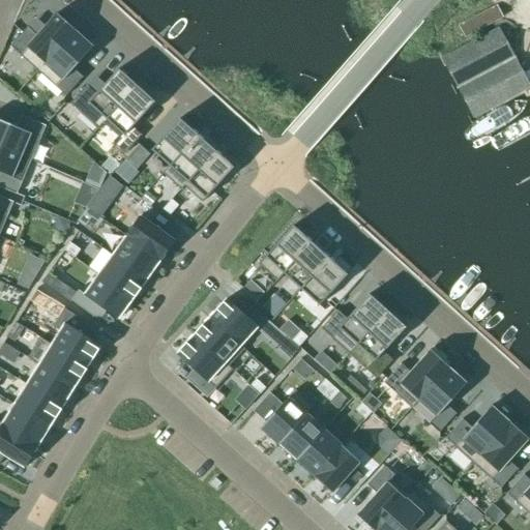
[(55,16),(56,16),(36,36),(27,28),(9,47),(36,70),(74,29),(76,26),(62,13),(59,17),(56,15),(55,16)]
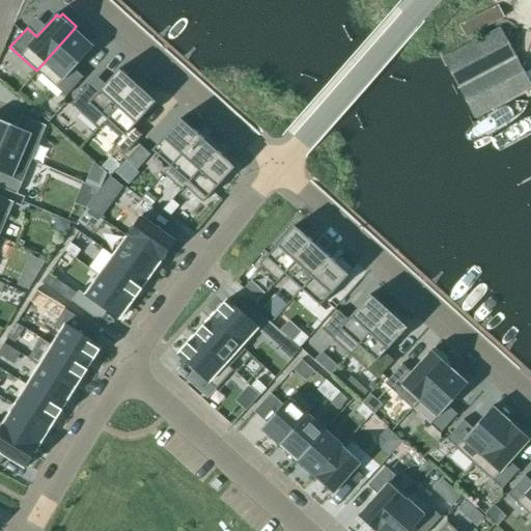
[(93,48),(74,29),(36,71),(65,98),(83,78),(74,70),(93,48)]
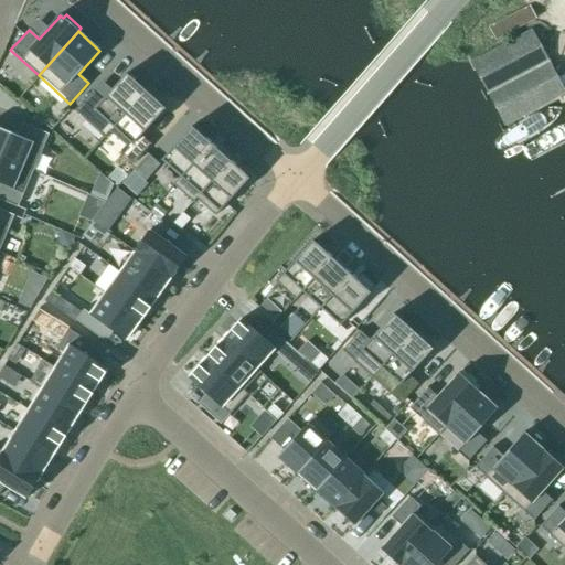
[(532,31),(471,64),(504,126),(564,93),(532,31)]
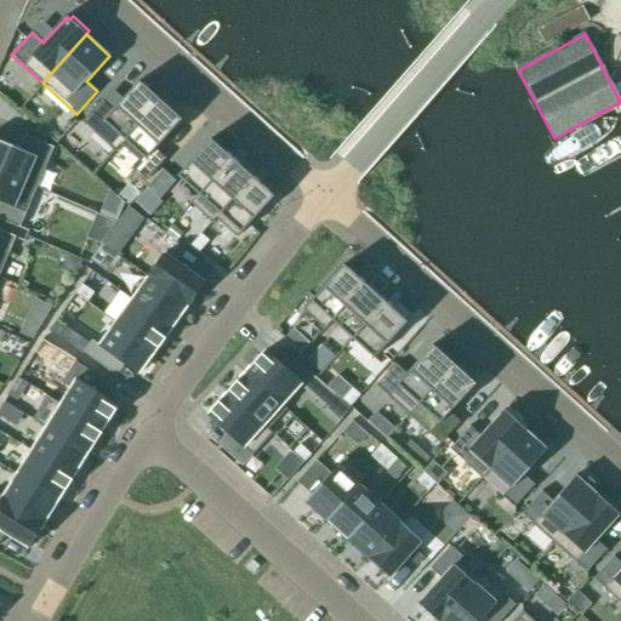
[(160,102),(138,81),(113,110),(102,101),(81,123),(115,153),(121,146),(160,102)]
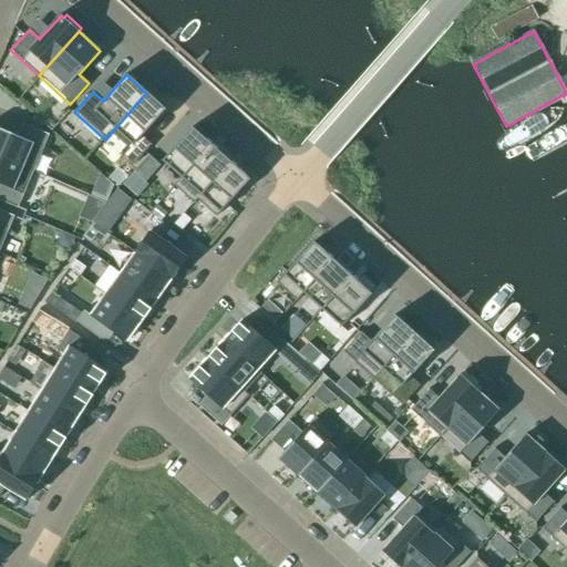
[(165,110),(146,93),(111,133),(127,150),(123,155),(134,165),(152,145),(142,136),(165,110)]
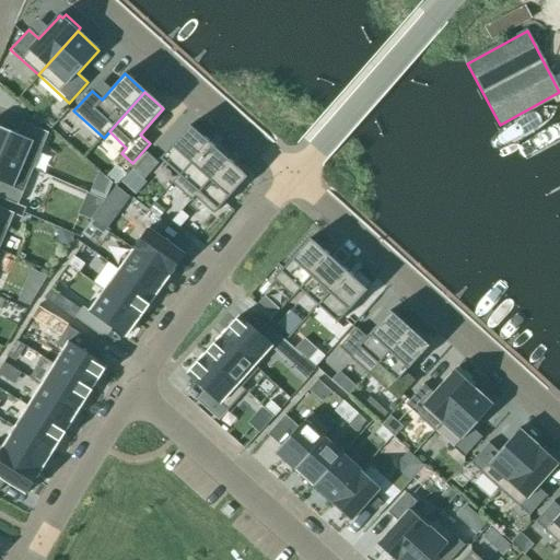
[(18,135),(0,127),(0,155),(33,170),(48,133),(23,123),(18,135)]
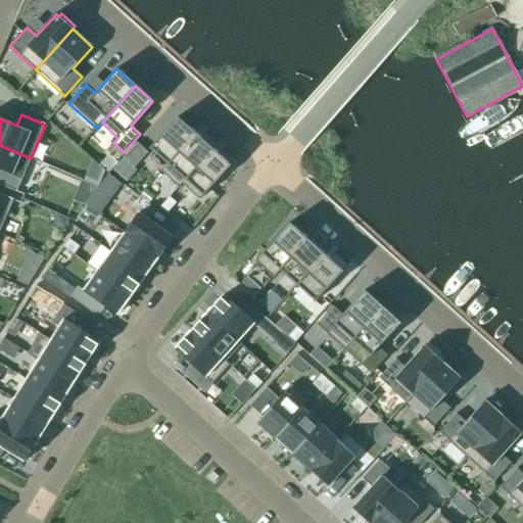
[(194,134),(177,117),(149,149),(167,164),(194,134)]
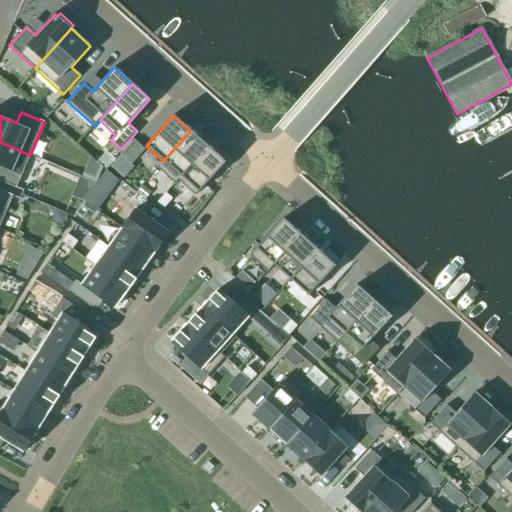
[(209,147),(190,131),(163,161),(156,168),(175,185),(178,181),(209,147)]
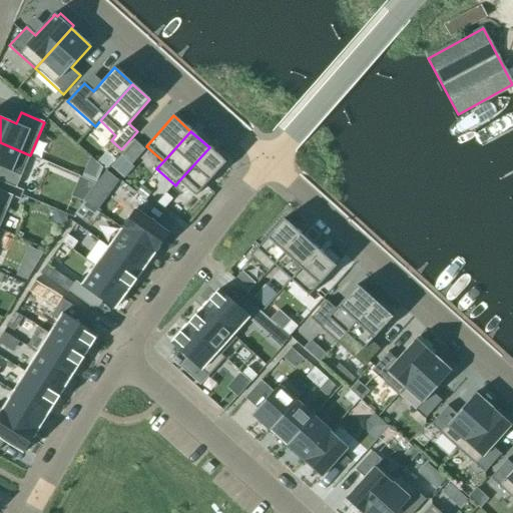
[(134,140),(120,156),(131,165),(144,150),(134,140)]
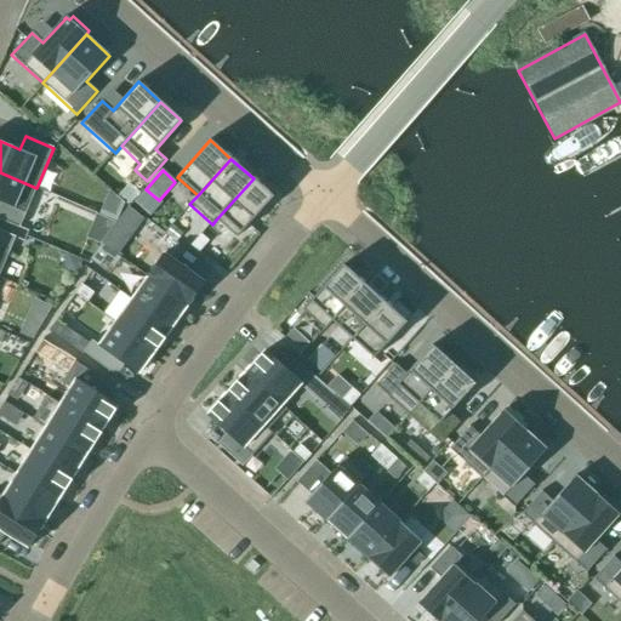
[(36,188),(0,172),(0,220),(20,228),(36,188)]
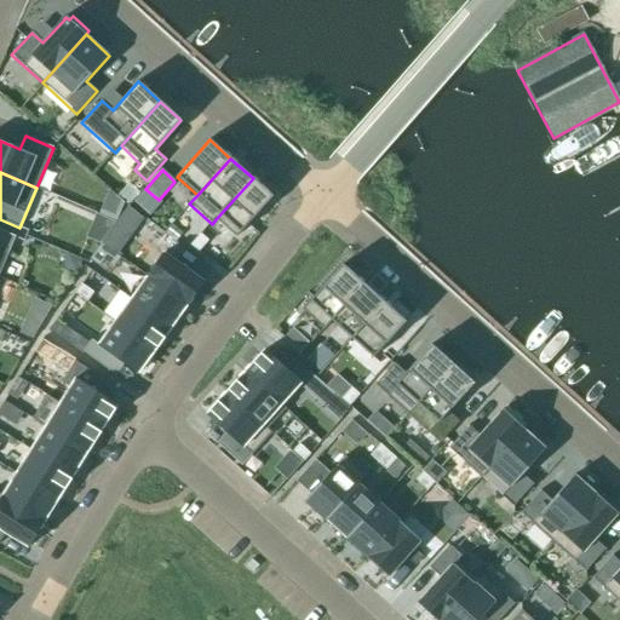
[(273,196),(253,178),(216,219),(236,237),(273,196)]
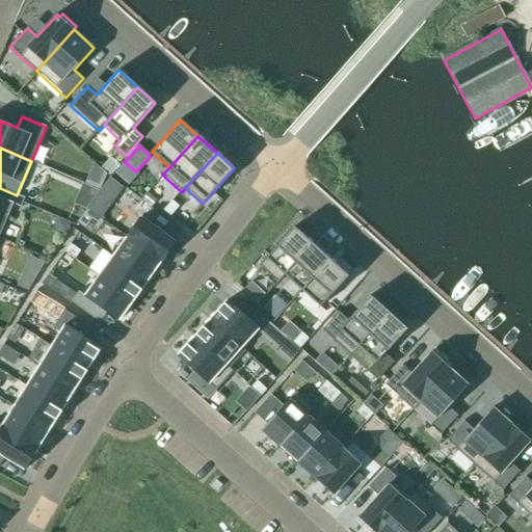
[(99,193),(86,210),(95,216),(100,219),(112,204),(99,193)]
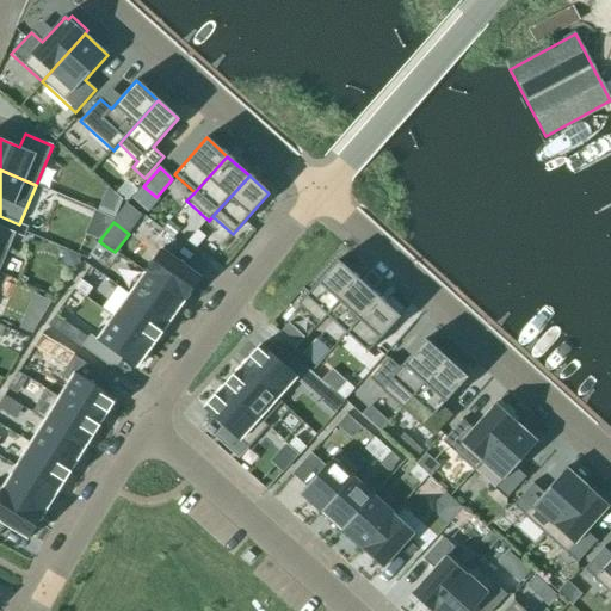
[(168,222),(162,230),(173,239),(179,230),(168,222)]
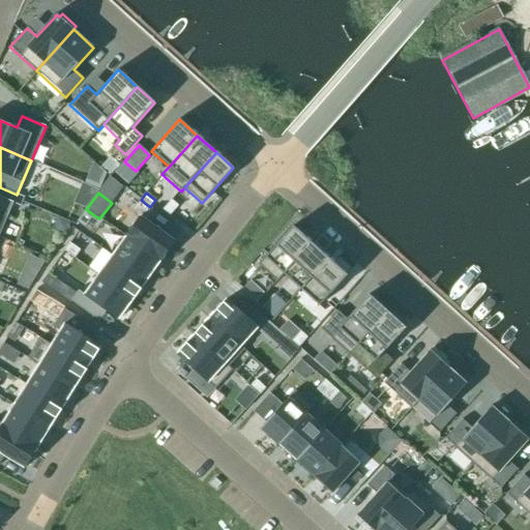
[(0,233),(13,203),(0,197),(0,233)]
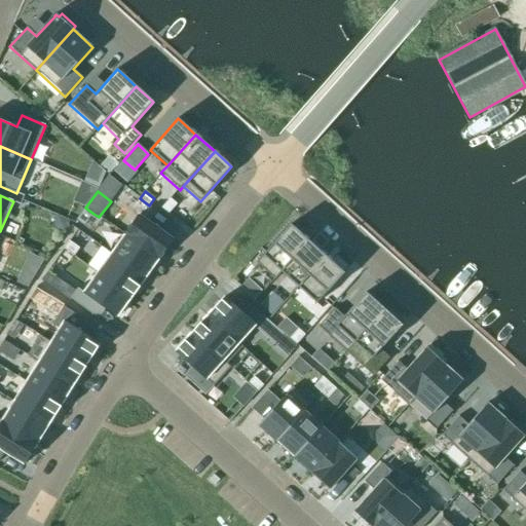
[(165,204),(161,209),(167,214),(168,215),(168,214),(177,204),(170,198),(165,204)]
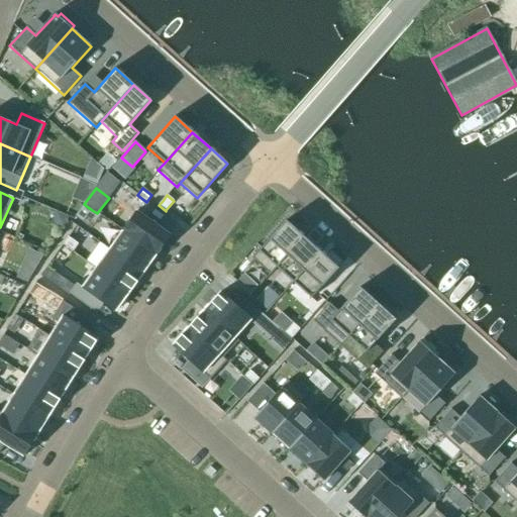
[(84,204),(75,216),(83,222),(86,218),(92,210),(84,204)]
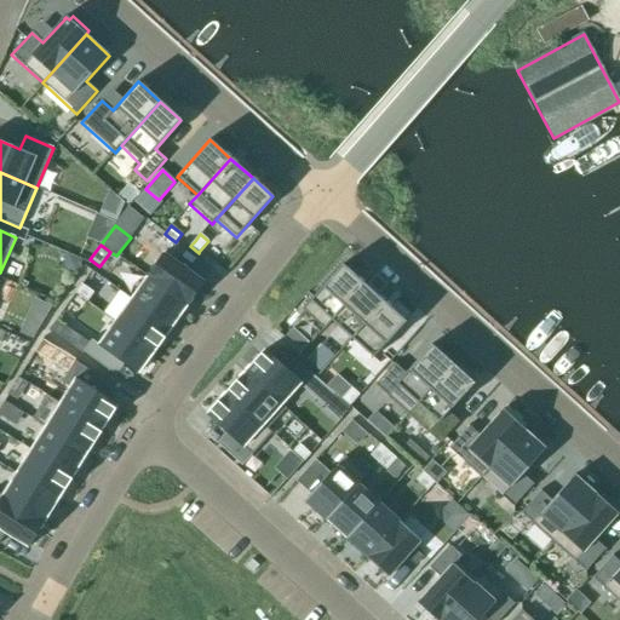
[(204,282),(164,253),(147,277),(187,306),(204,282)]
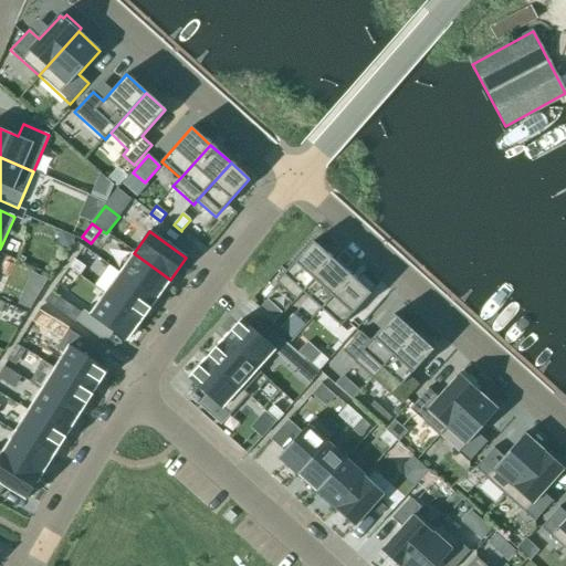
[(74,238),(63,233),(58,245),(69,251),(74,238)]
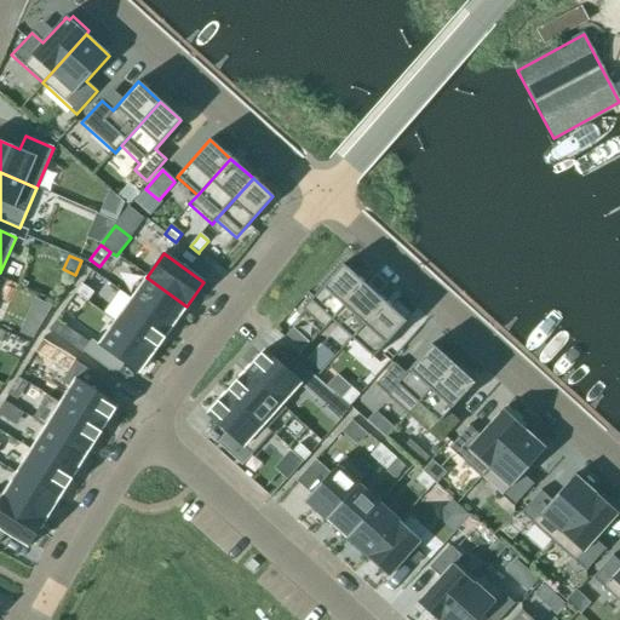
[(343,264),(302,310),(323,331),(332,321),(365,285),(343,264)]
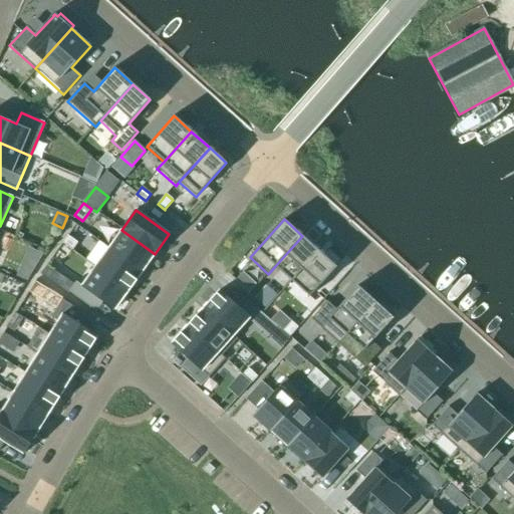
[(155,254),(121,230),(107,249),(142,272),(155,254)]
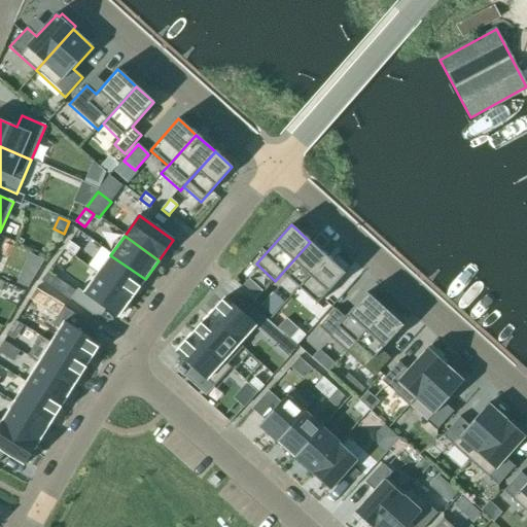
[(69,242),(64,249),(74,256),(79,249),(69,242)]
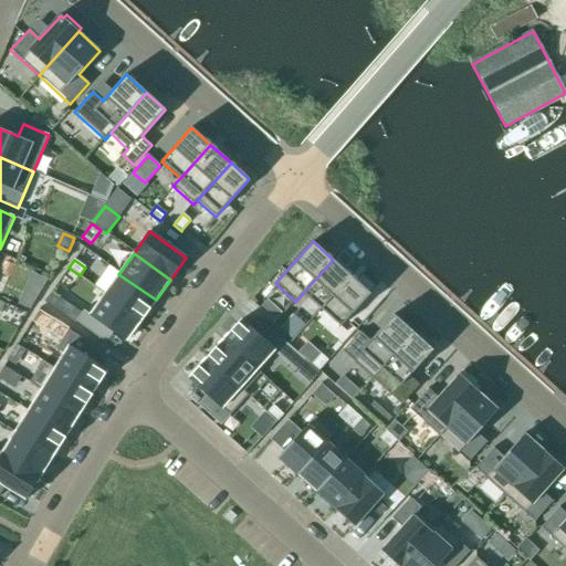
[(333,260),(303,293),(322,311),(352,278),(333,260)]
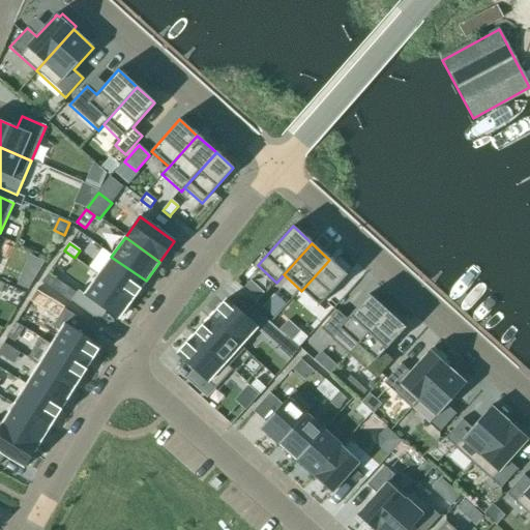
[(146,281),(111,257),(97,275),(131,300),(146,281)]
